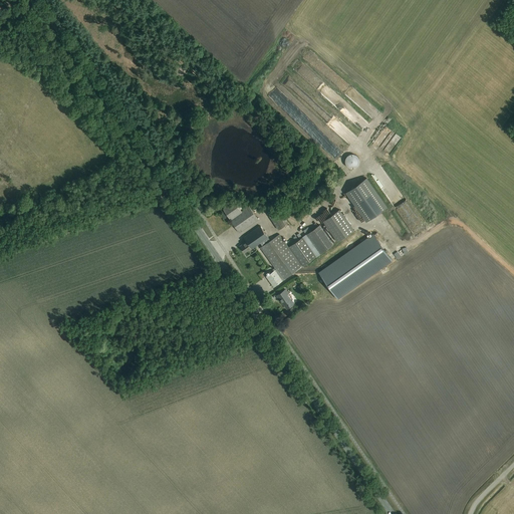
[(345,160),(345,162),(345,163),(345,164),(346,165),(347,167),(348,168),(349,168),(351,169),(352,169),(353,169),(354,168),(356,168),(357,167),(358,166),(359,164),(359,163),(359,162),(359,160),(359,159),(358,158),(357,157),(356,156),(355,155),(354,155),(352,155),(350,155),(349,155),(348,156),(347,157),(346,158),(345,159),(345,160)]
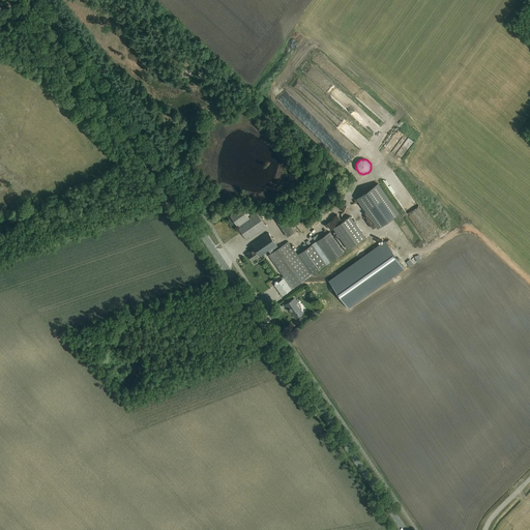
[(356,199),(378,229),(400,213),(378,183),(356,199)]
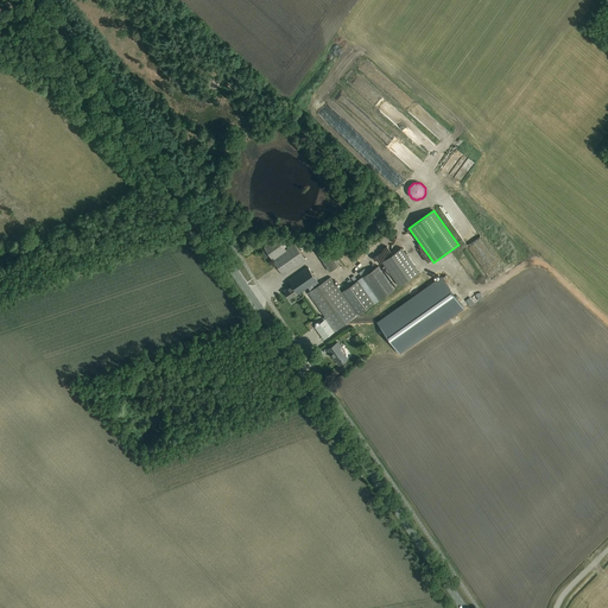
[(284,274),(305,258),(293,244),(285,249),(277,239),(264,248),(284,274)]
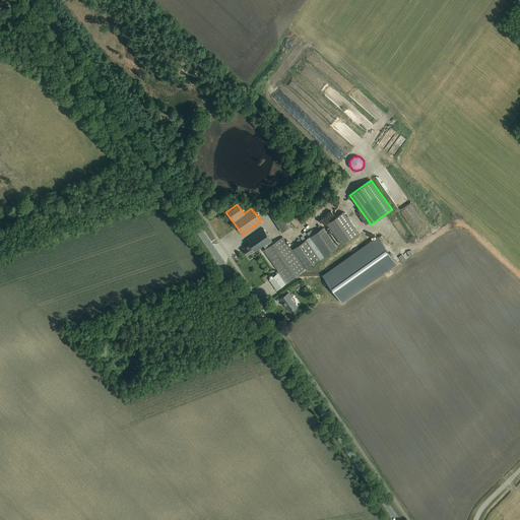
[(271,217),(281,233),(289,228),(282,217),(281,217),(278,213),(271,217)]
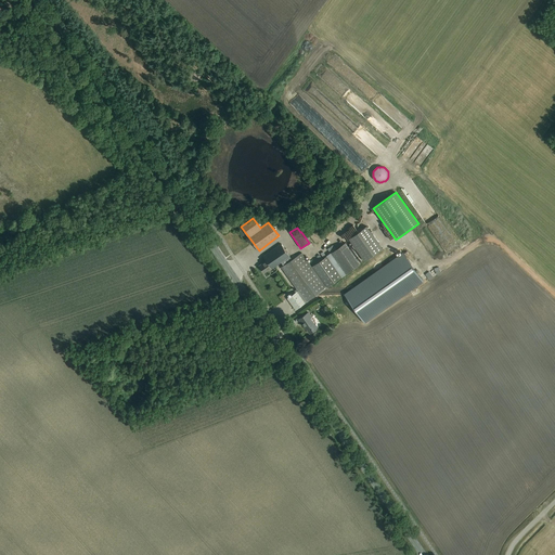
[(350,240),(365,260),(381,248),(366,229),(350,240)]
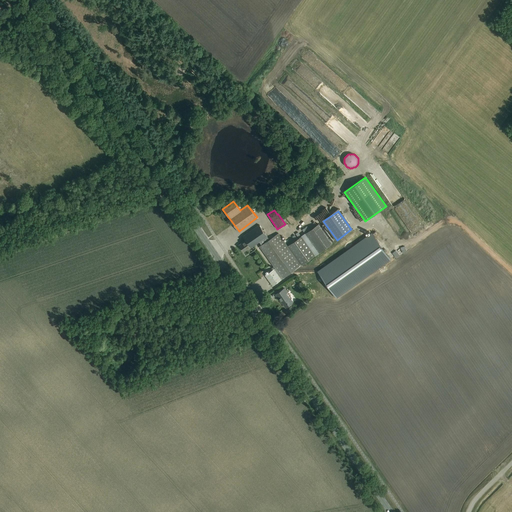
[(255,246),(260,242),(268,236),(259,224),(243,235),(245,239),(239,244),(244,251),(251,246),(251,247),(254,245),(255,246)]
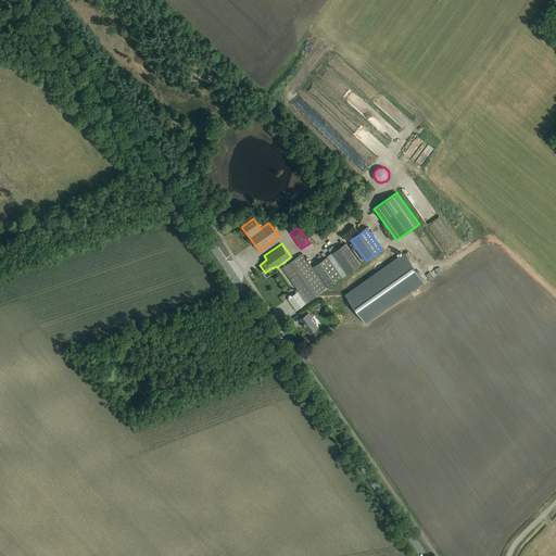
[(346,243),(331,254),(346,275),(361,264),(346,243)]
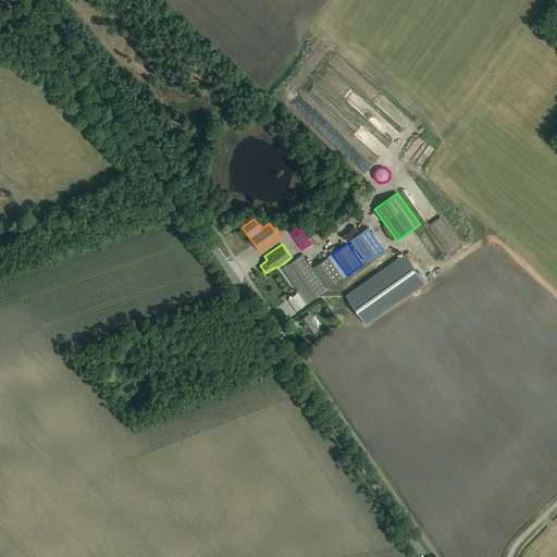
[(283,268),(299,292),(288,299),(296,310),(327,288),(343,277),(329,257),(312,268),(302,254),(283,268)]
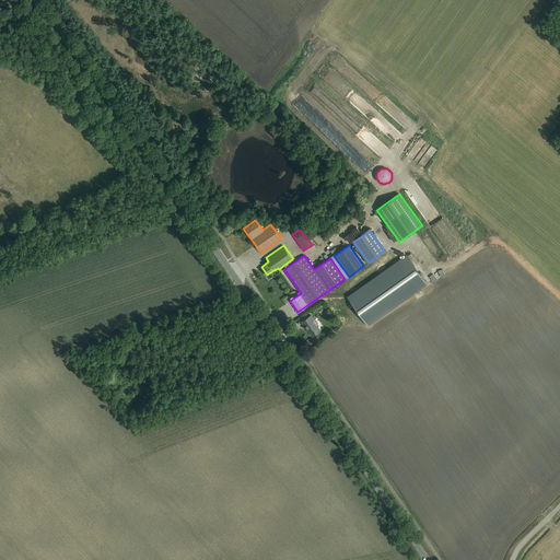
[(349,298),(368,325),(426,283),(407,256),(349,298)]
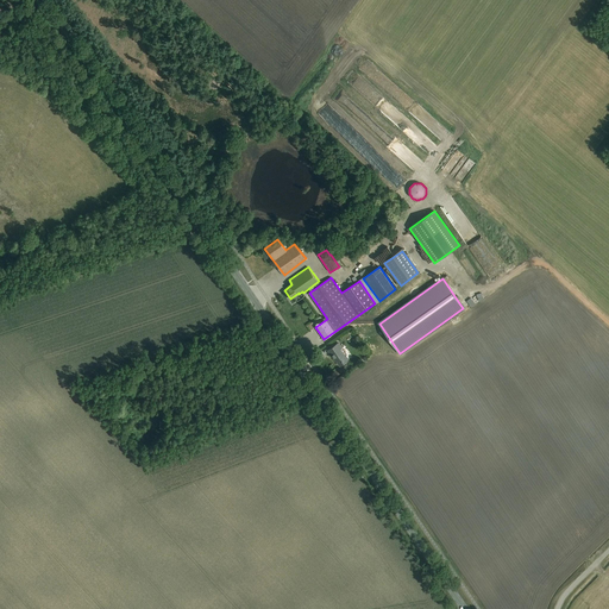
[(332,346),(327,350),(331,355),(331,353),(333,357),(334,357),(340,364),(347,359),(350,357),(347,353),(345,355),(340,347),(341,347),(338,341),(332,346)]
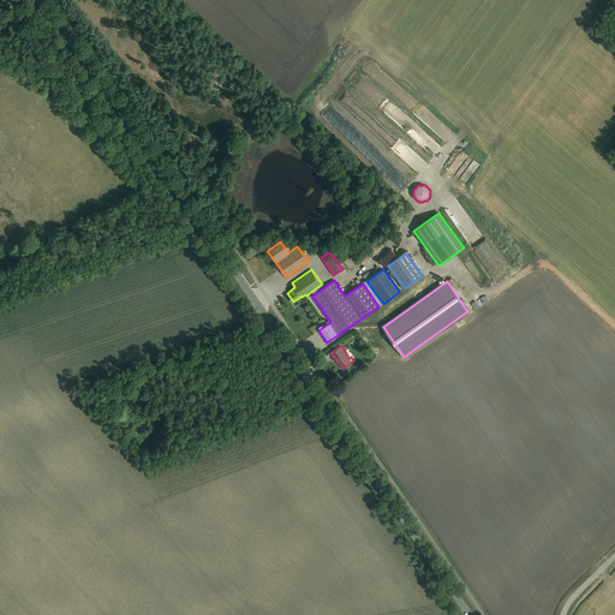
All buildings are outlined.
